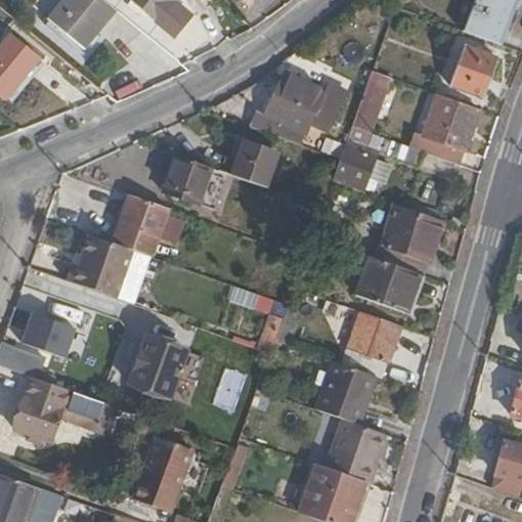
[(117,6),(109,0),(66,0),(52,18),(85,45),(117,6)]
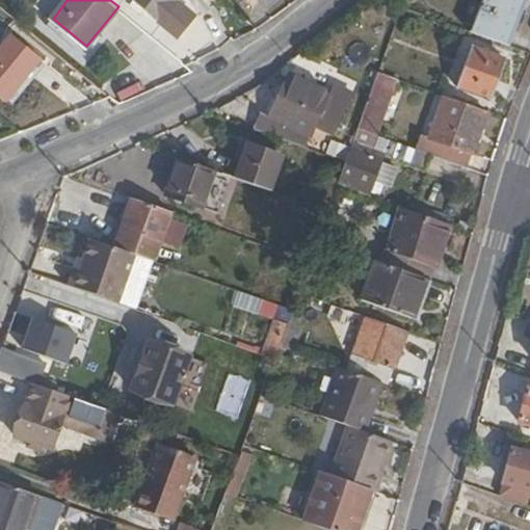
[(136,0),(178,34),(192,17),(176,4),(179,0),(136,0)]
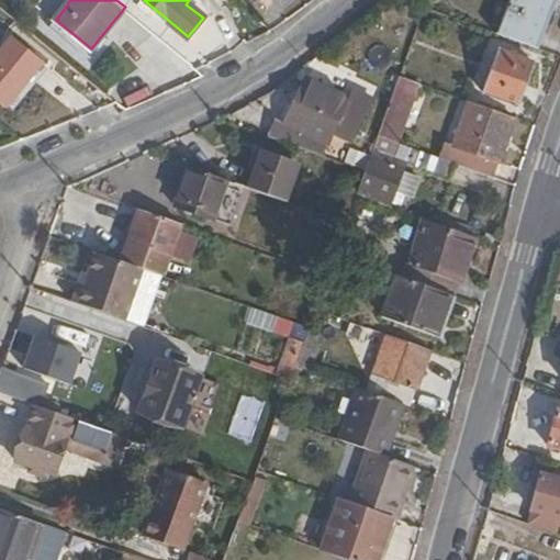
[(506,0),(494,32),(537,47),(553,0),(506,0)]
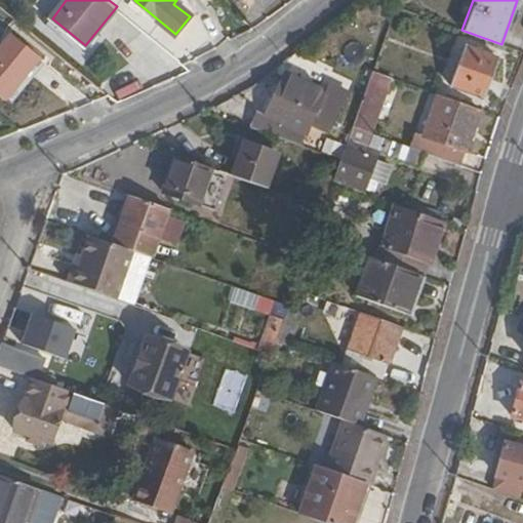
[(41,55),(10,32),(0,44),(0,94),(6,99),(8,97),(38,58),(41,55)]
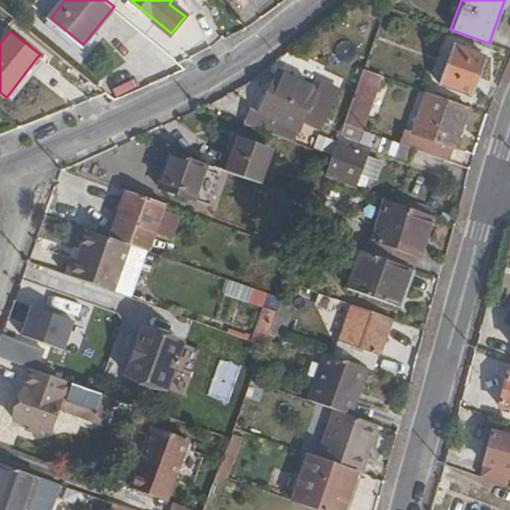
[(473,93),(487,55),(454,44),(440,81),(473,93)]
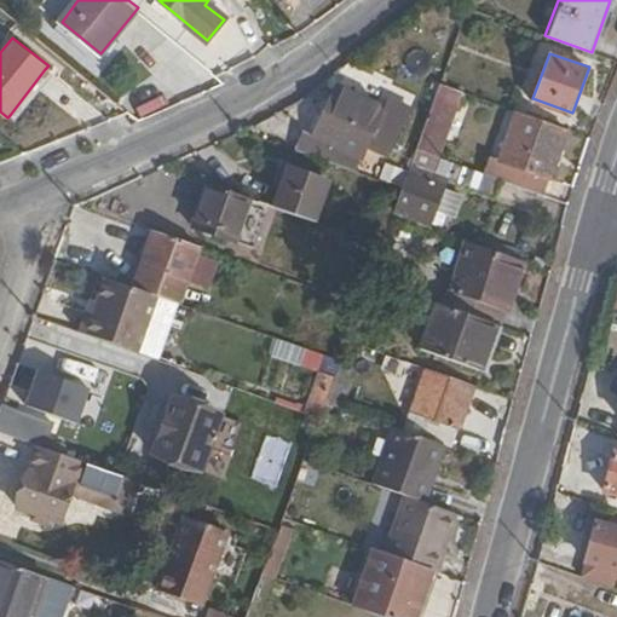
[(55,78),(45,69),(10,115),(19,122),(55,78)]
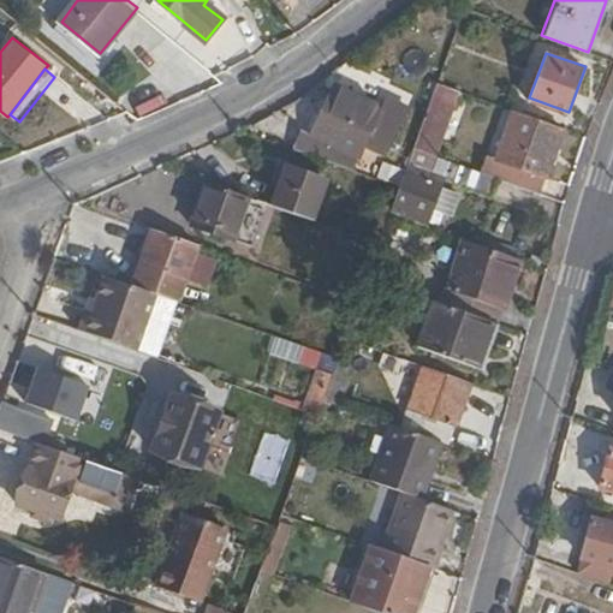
[(436,155),(460,90),(436,82),(414,147),(426,152),(436,155)]
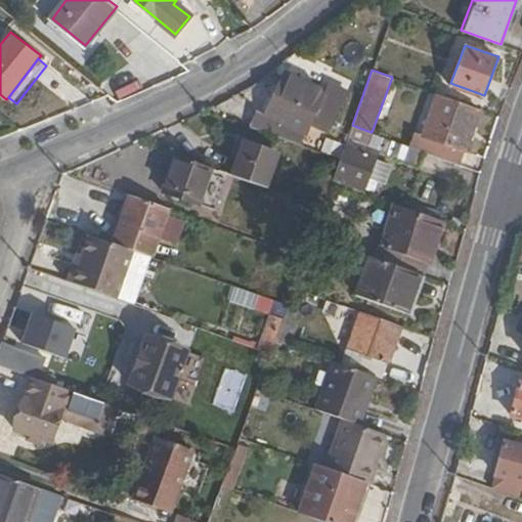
[(253,113),(247,128),(295,144),(305,120),(324,129),(331,115),(313,106),(319,93),(280,75),(261,116),(253,113)]
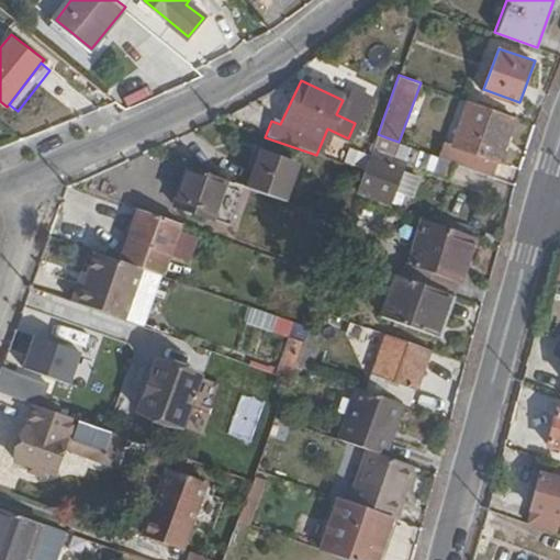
[(360,108),(343,100),(336,114),(355,123),(360,108)]
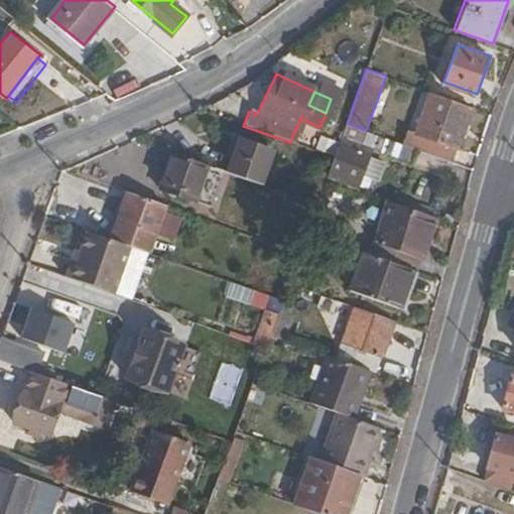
[(456,163),(476,108),(432,93),(418,133),(410,130),(404,144),(456,163)]
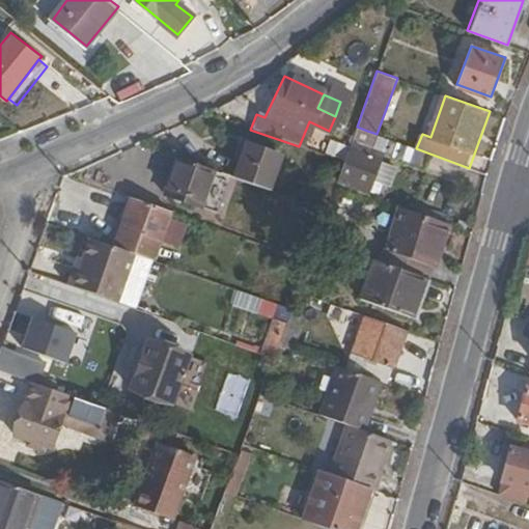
[(367,131),(357,127),(343,163),(338,179),(369,191),(381,159),(372,156),(373,149),(363,145),(367,131)]
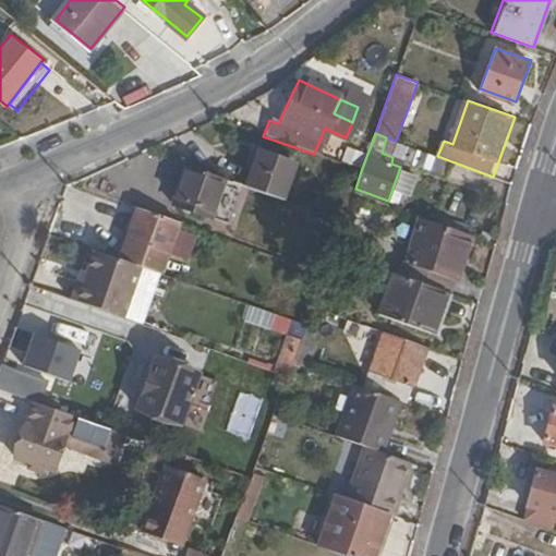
[(396,141),(386,137),(382,153),(393,157),(398,142),(396,141)]
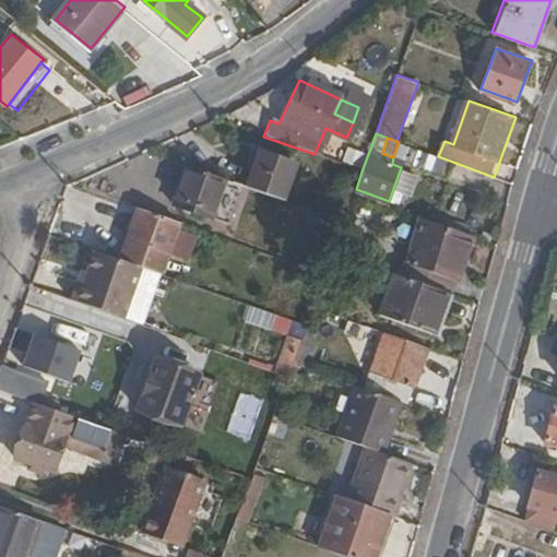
[(252,191),(287,204),(299,167),(264,155),(252,191)]
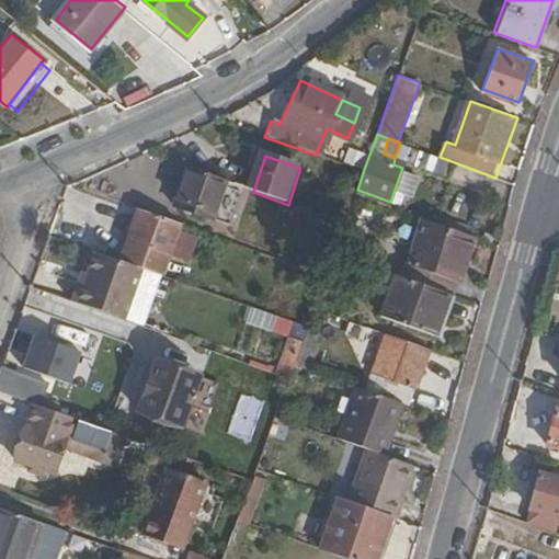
[(226,182),(191,169),(177,208),(213,220),(226,182)]
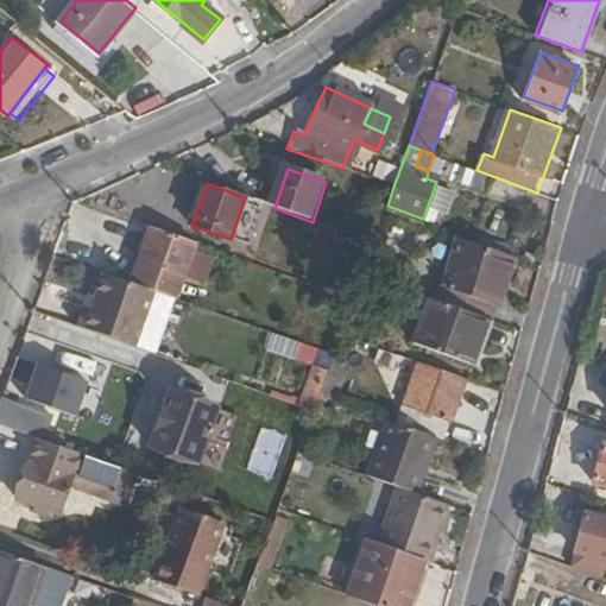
[(132,281),(172,296),(177,297),(196,242),(152,227),(132,281)]
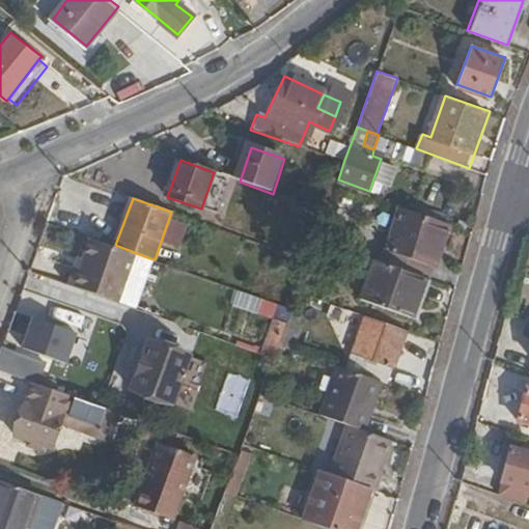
[(329,203),(326,213),(325,217),(338,222),(342,209),(329,203)]
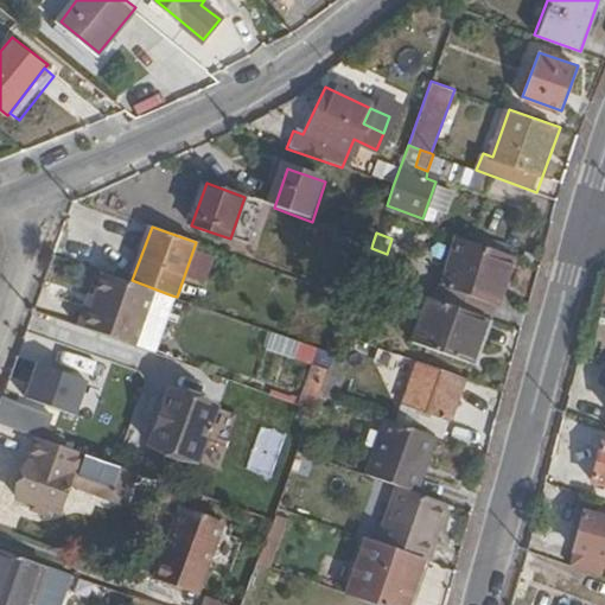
[(495,303),(509,255),(456,236),(440,282),(435,281),(431,294),(490,317),(495,303)]
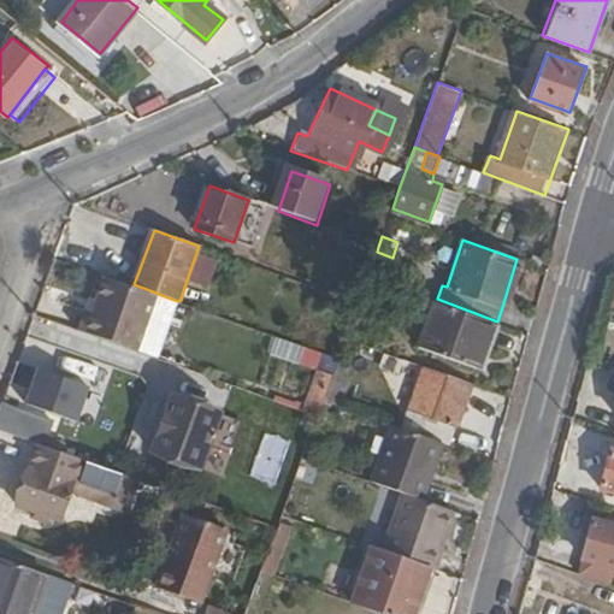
[(365,243),(344,297),(359,302),(369,275),(377,252),(378,247),(365,243)]
